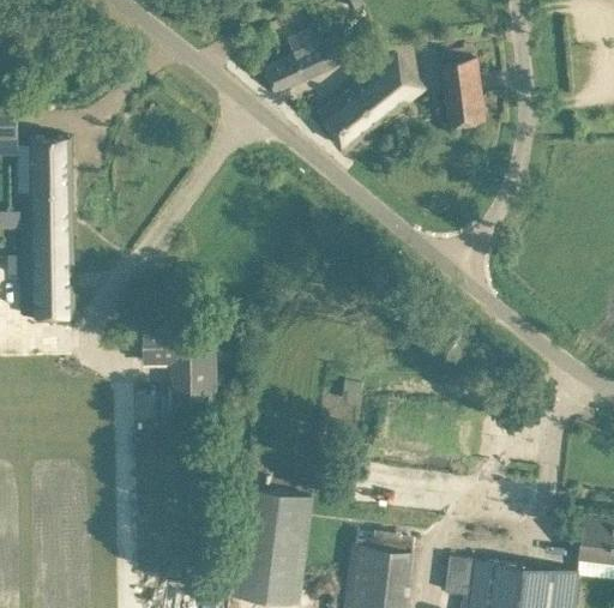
[(290,26),(294,42),(314,37),(311,22),(290,26)]
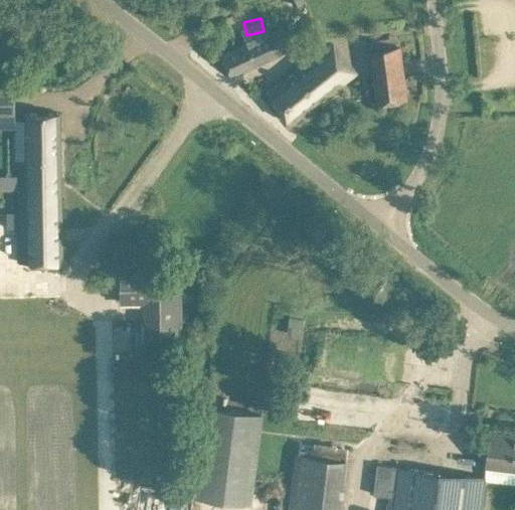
[(247,71),(290,53),(281,34),(220,60),(228,79),(247,71)]
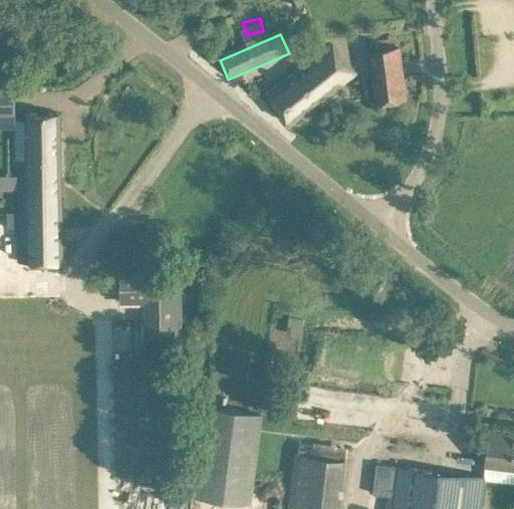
[(326,50),(267,97),(290,126),(353,76),(348,70),(344,73),(326,50)]
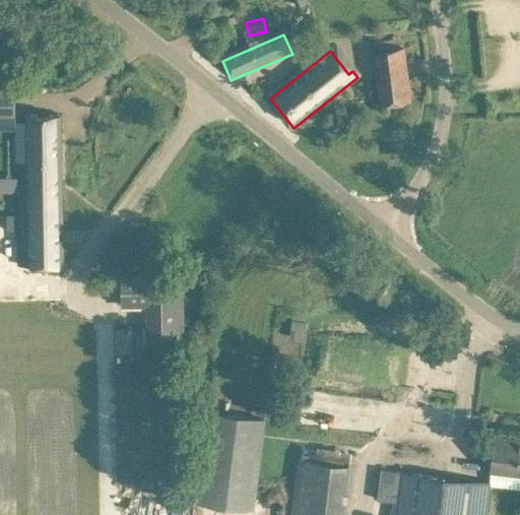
[(374,55),(381,108),(410,104),(404,51),(374,55)]
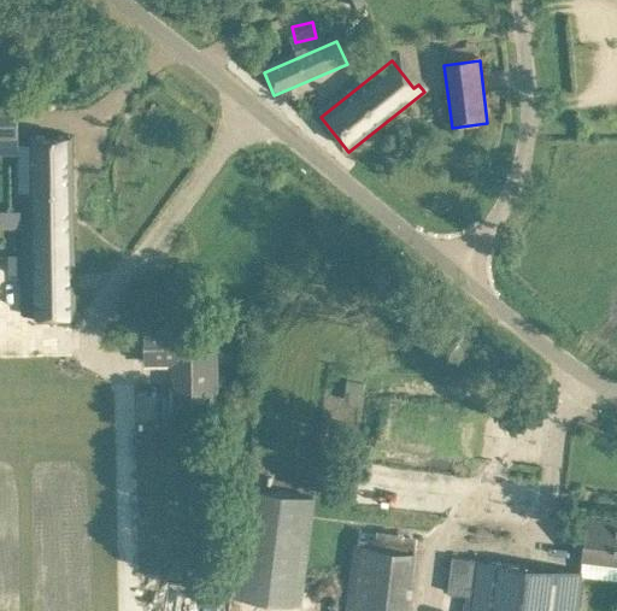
[(18,104),(0,103),(0,140),(18,141),(18,104)]
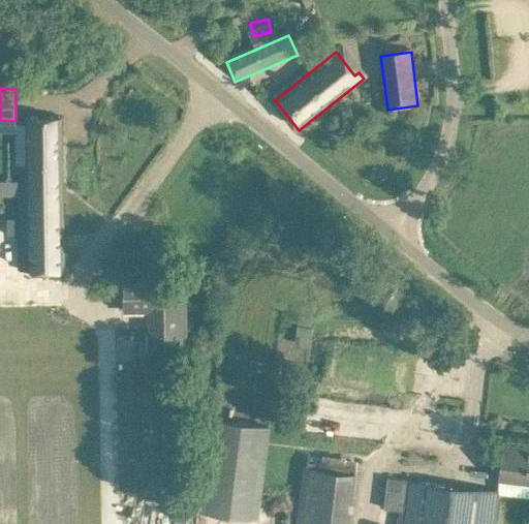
[(20,168),(20,274),(64,273),(62,120),(27,121),(27,168),(20,168)]
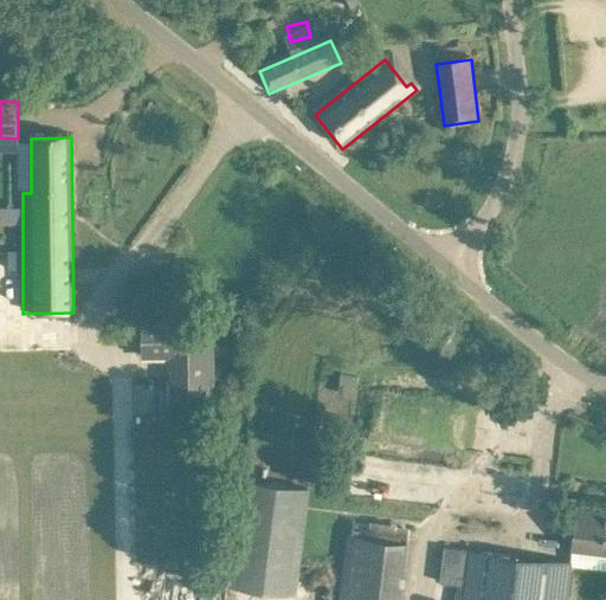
[(169,360),(171,417),(214,415),(213,315),(142,316),(142,361),(169,360)]
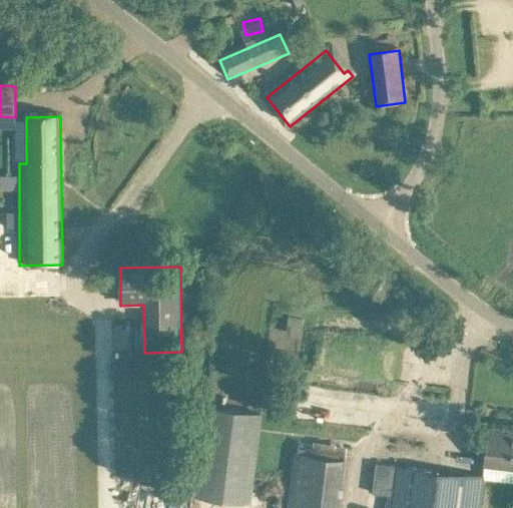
[(289,319),(286,335),(301,338),(304,322),(289,319)]
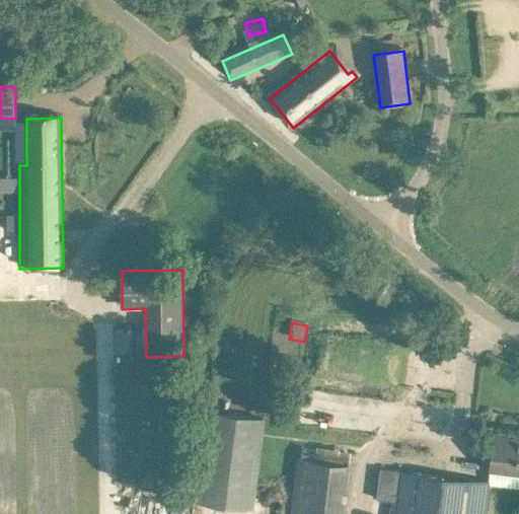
[(196,506),(253,512),(265,421),(206,414),(196,506)]
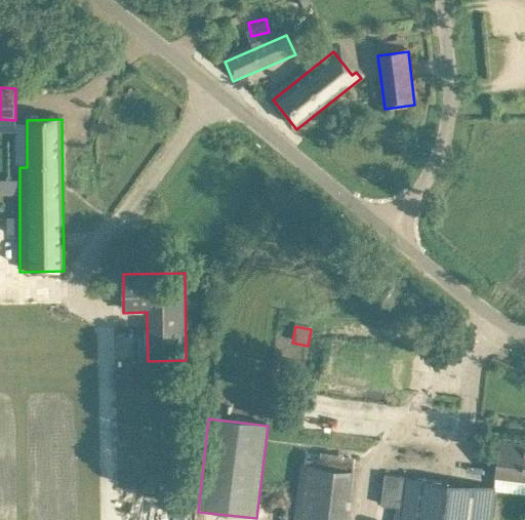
[(495,479),(524,482),(524,447),(499,444),(495,479)]
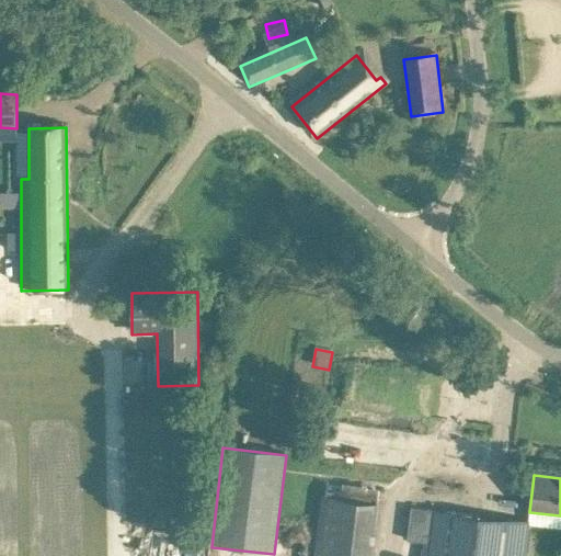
[(313,500),(322,500),(316,555),(364,555),(367,526),(379,529),(382,503),(333,498),(334,485),(316,483),(313,500)]
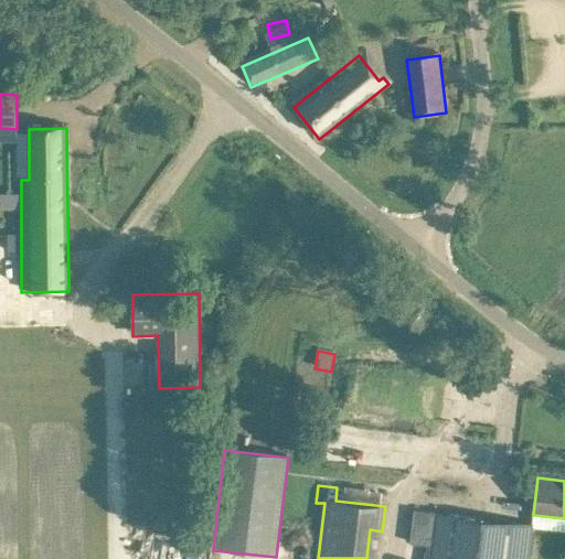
[(529,558),(533,528),(432,516),(414,514),(409,547),(427,549),(426,558),(529,558)]
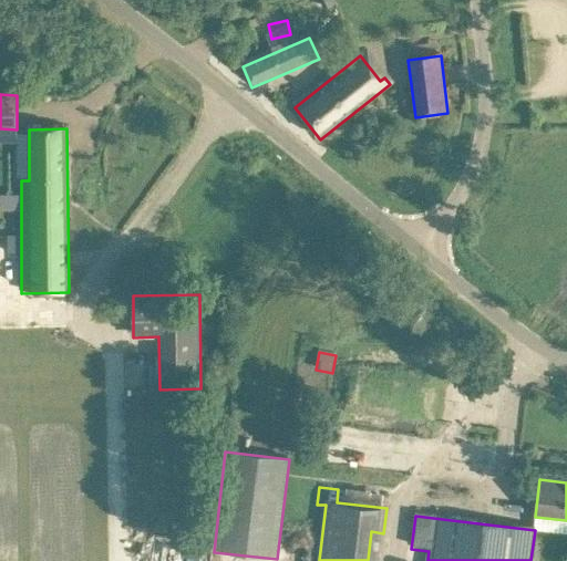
[(157,541),(156,560),(210,560),(212,542),(157,541)]
